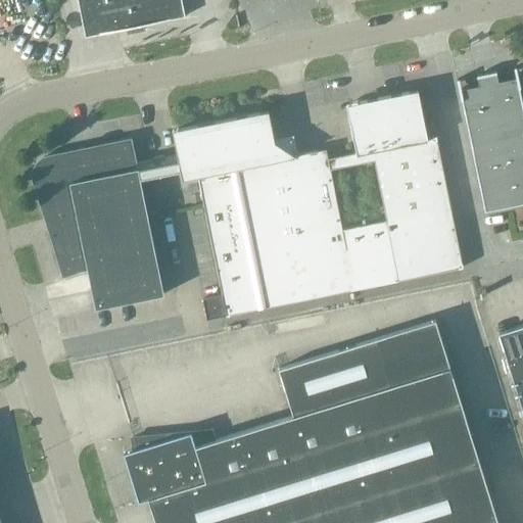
[(78,0),(86,37),(185,16),(181,0),(78,0)]
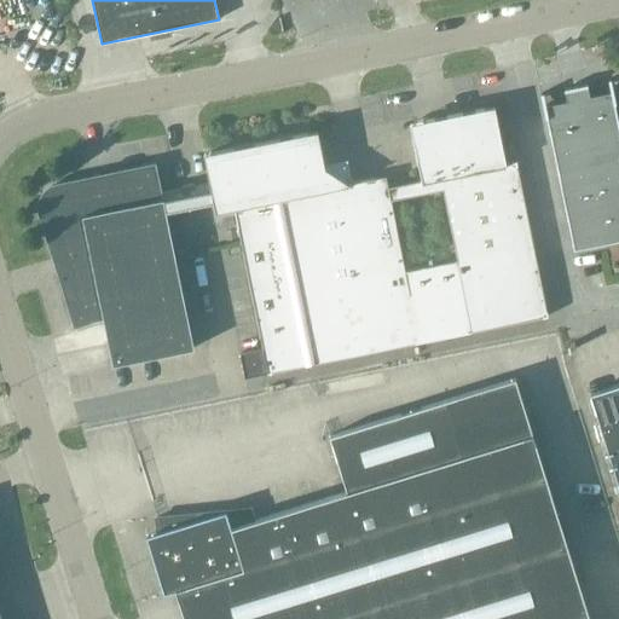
[(548,119),(574,252),(618,242),(618,121),(615,105),(614,105),(612,93),(590,97),(588,85),(565,90),(567,102),(547,106),(549,119),(548,119)]
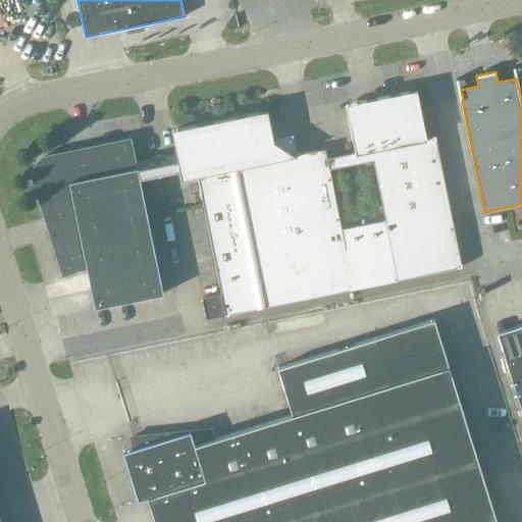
[(326,149),(298,155),(274,139),(268,111),(172,131),(183,178),(198,175),(227,315),(463,266),(435,136),(427,138),(419,96),(411,91),(357,102),(349,115),(356,153),(328,158),(326,149)]
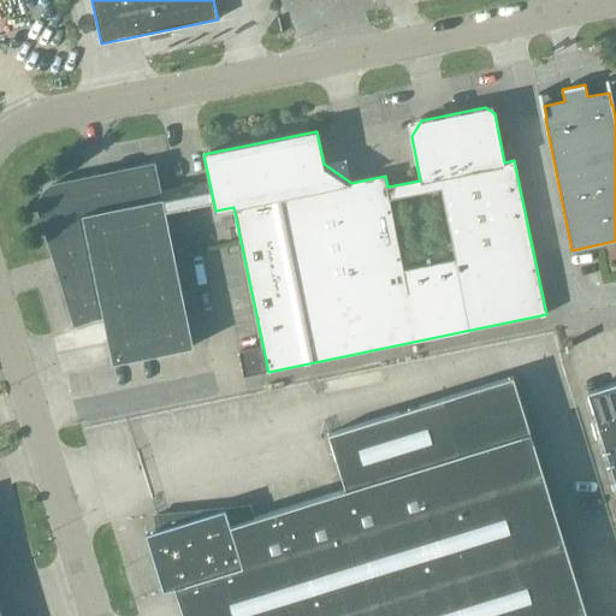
[(39,212),(52,255),(75,326),(104,317),(113,363),(194,347),(157,169),(150,164),(57,183),(53,184),(51,185),(48,187),(46,189),(43,190),(42,193),(41,195),(40,197),(39,200),(39,203),(39,206),(39,209),(39,212)]
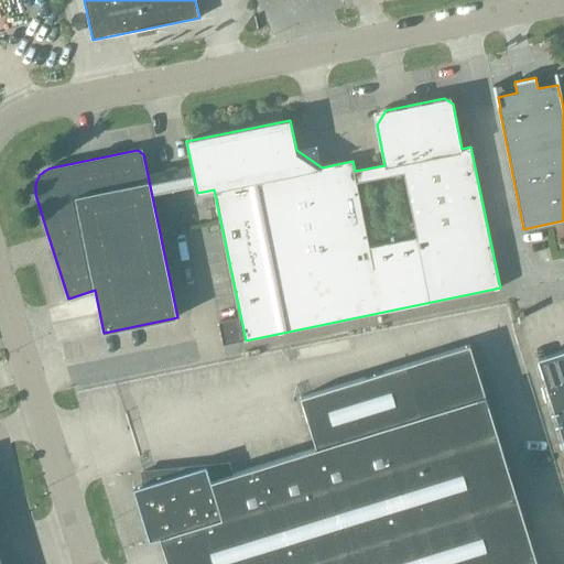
[(150,541),(161,538),(169,563),(538,563),(470,346),(302,398),(317,448),(212,481),(206,466),(143,473),(144,486),(133,488),(150,541)]
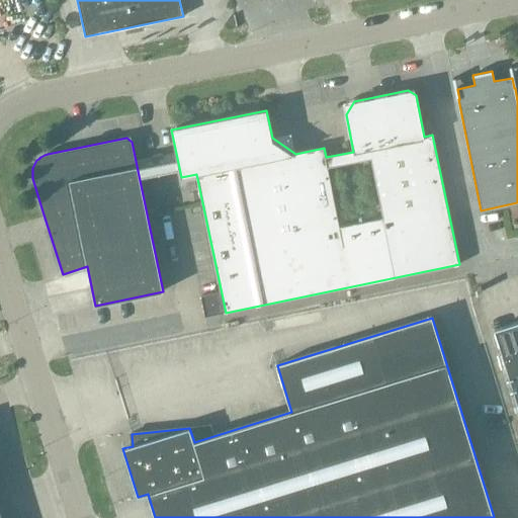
[(517,322),(494,330),(517,407),(517,322)]
